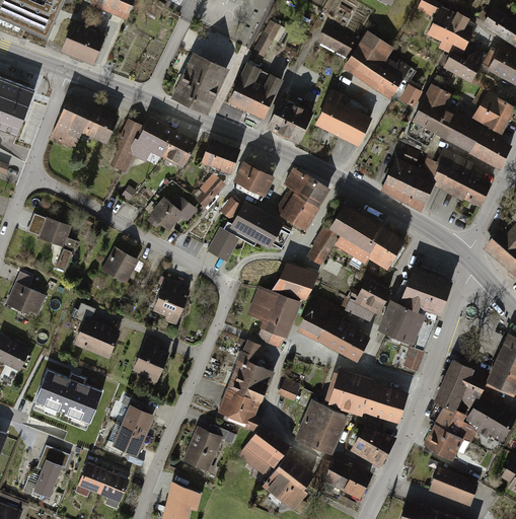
[(0,0),(0,14),(50,35),(65,0),(0,0)]
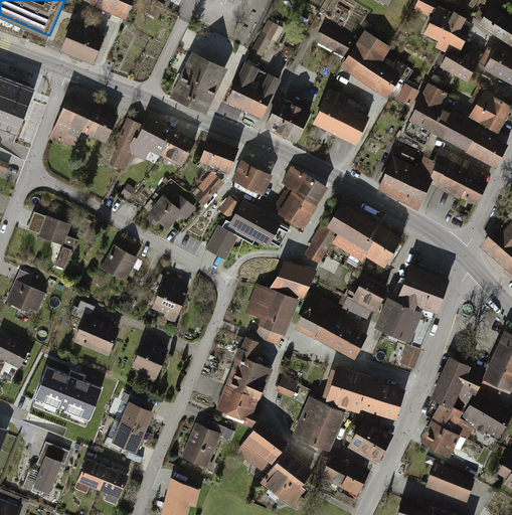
[(96,0),(95,2),(129,16),(136,0),(96,0)]
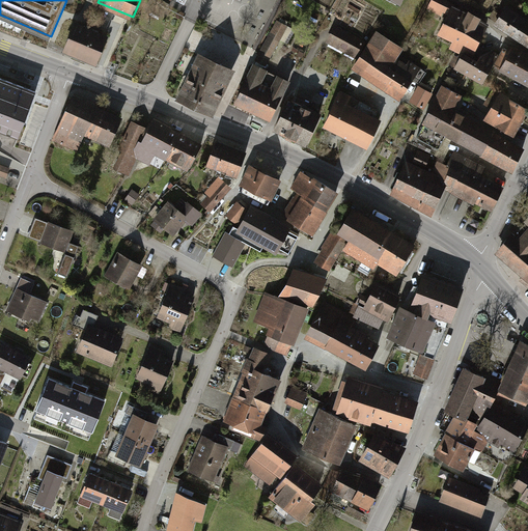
[(490,23),(446,0),(429,0),(425,8),(441,17),(432,35),(448,44),(446,50),(456,56),(459,53),(471,58),(490,23)]
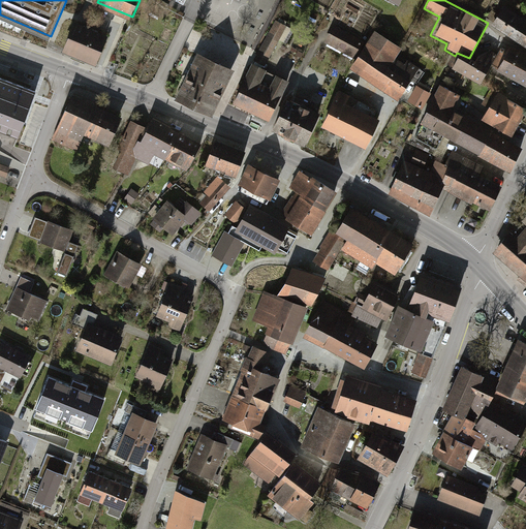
[(525,21),(502,6),(489,28),(525,52),(525,21)]
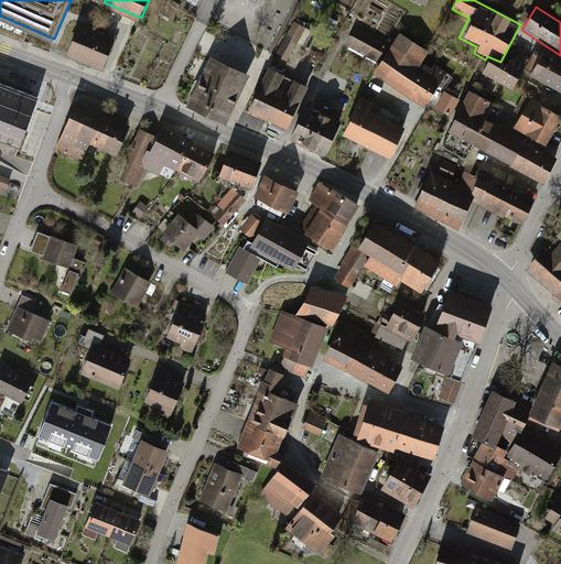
[(310,28),(299,21),(274,67),(286,73),(310,28)]
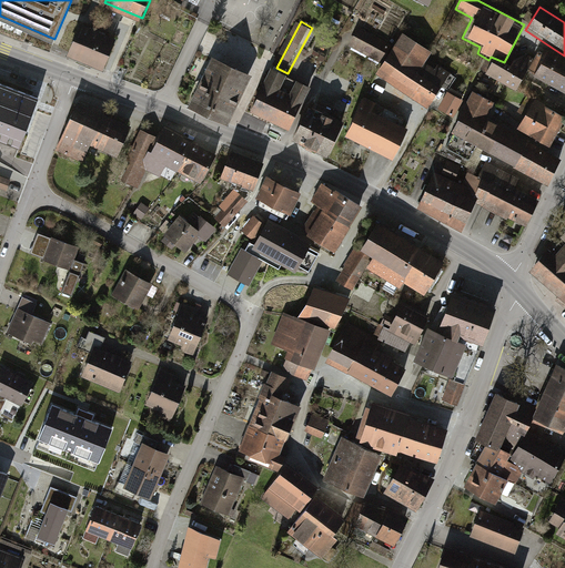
[(96,30),(84,26),(72,54),(106,68),(118,40),(100,32),(101,29),(97,27),(96,30)]
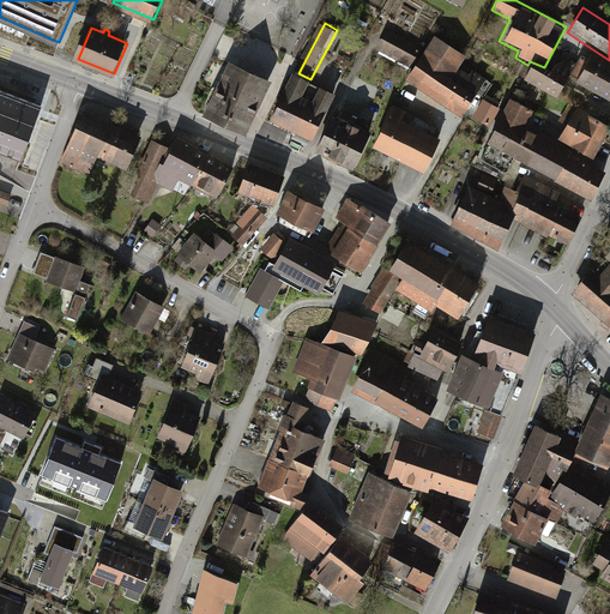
[(423,47),(390,30),(378,50),(408,65),(399,78),(460,116),(484,79),(471,71),(469,76),(457,68),(464,59),(432,36),(423,47)]
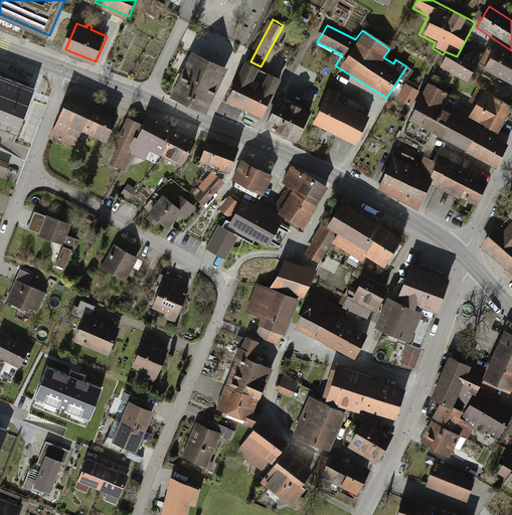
[(511,53),(495,44),(482,69),(511,84),(511,53)]
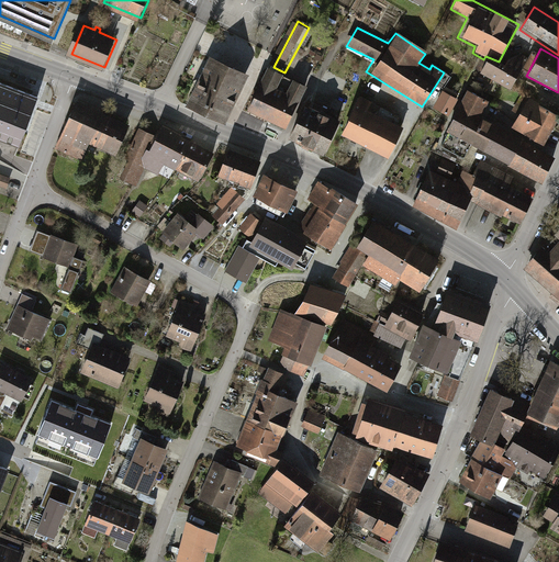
[(483,59),(476,72),(511,89),(529,60),(522,54),(501,63),(499,62),(485,56),(483,59)]
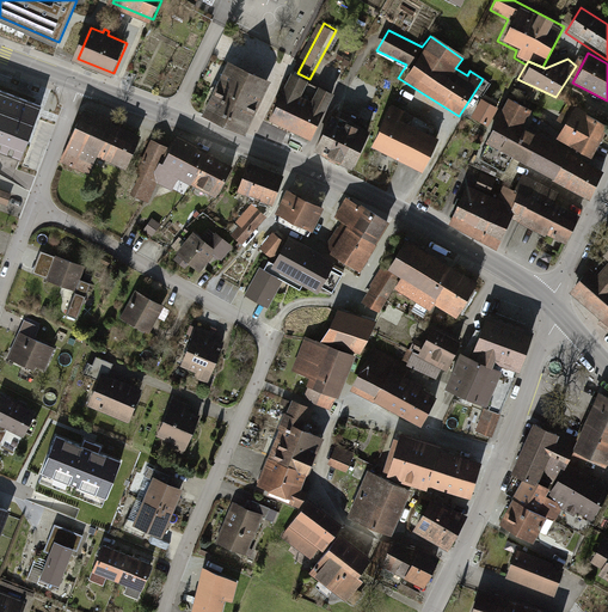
[(275,85),(231,65),(207,117),(250,138),(275,85)]
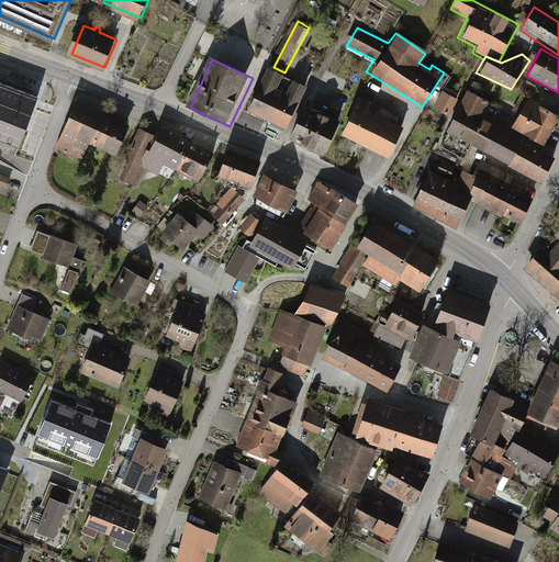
[(287,77),(271,69),(249,114),(289,133),(312,89),(298,82),(291,96),(280,91),(287,77)]
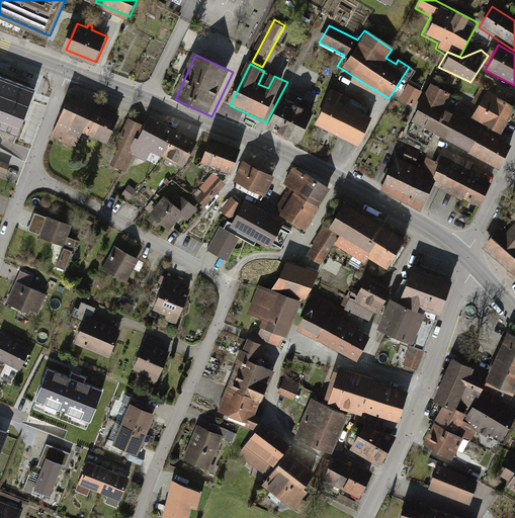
[(0,122),(23,131),(39,83),(0,69),(0,122)]
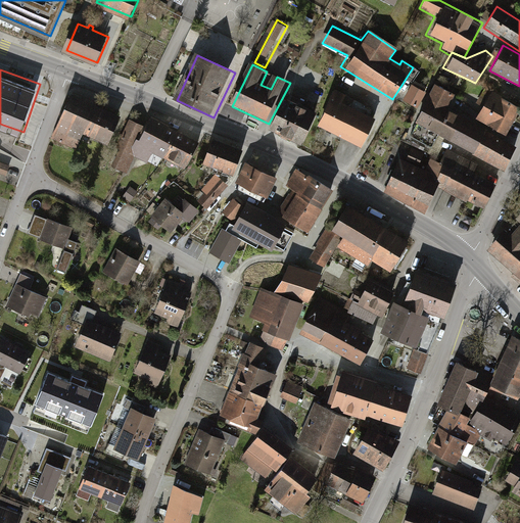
[(426,92),(411,84),(402,101),(417,108),(410,122),(503,170),(514,147),(443,110),(452,94),(430,83),(426,92)]
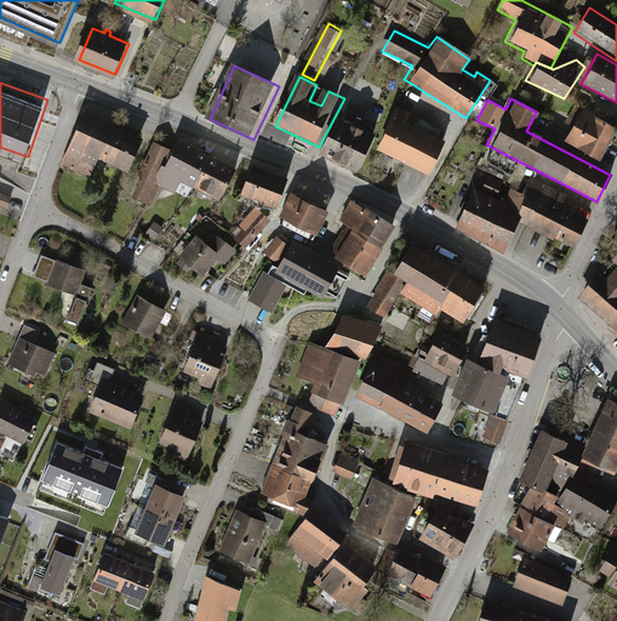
[(416,114),(401,107),(380,152),(432,178),(449,143),(411,125),(416,114)]
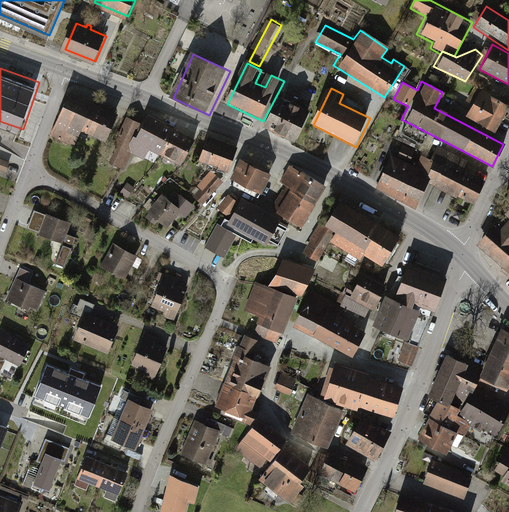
[(508,104),(480,89),(465,117),(494,133),(508,107),(508,104)]
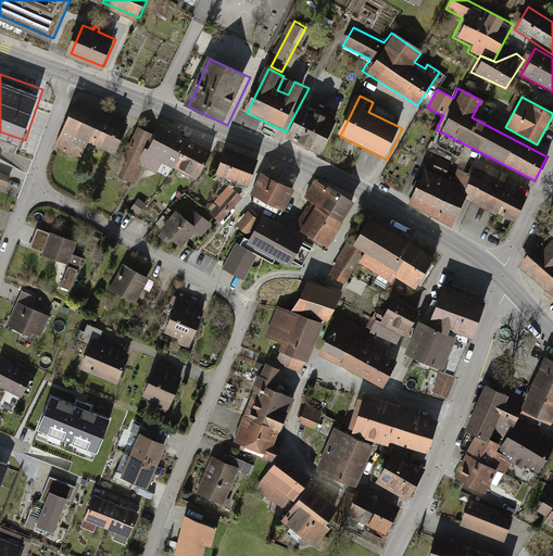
[(124,123),(73,103),(55,148),(82,158),(86,144),(111,154),(124,123)]
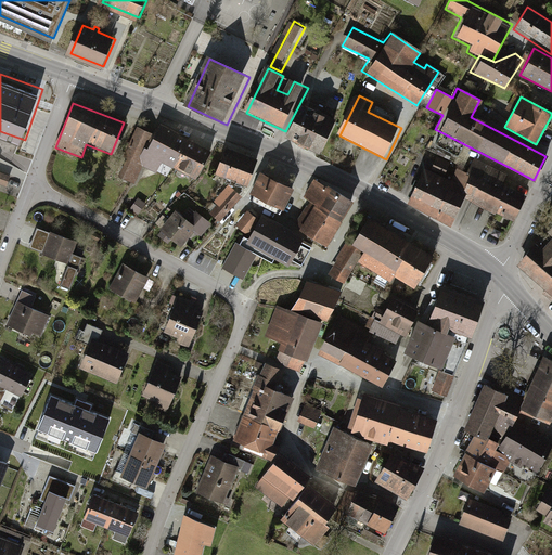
[(324,156),(339,121),(303,106),(287,140),(324,156)]
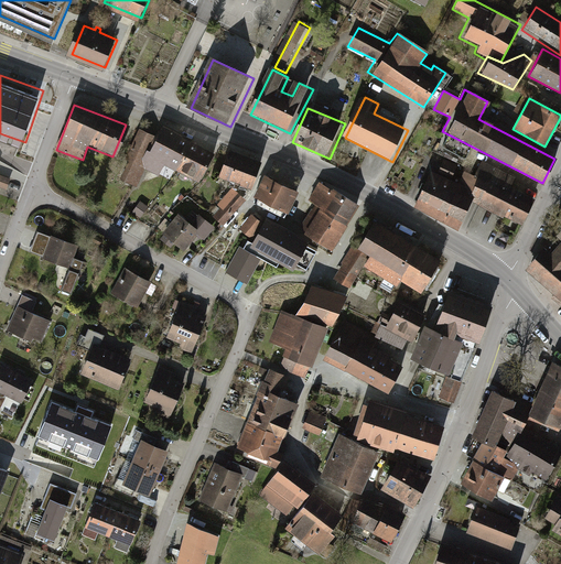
[(152,136),(137,129),(116,179),(138,187),(146,170),(159,176),(163,166),(197,181),(208,154),(180,141),(182,134),(158,123),(152,136)]
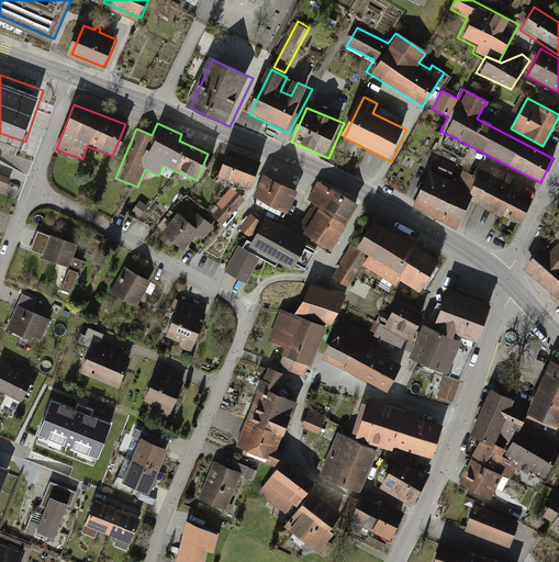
[(257,159),(221,148),(212,177),(247,188),(257,159)]
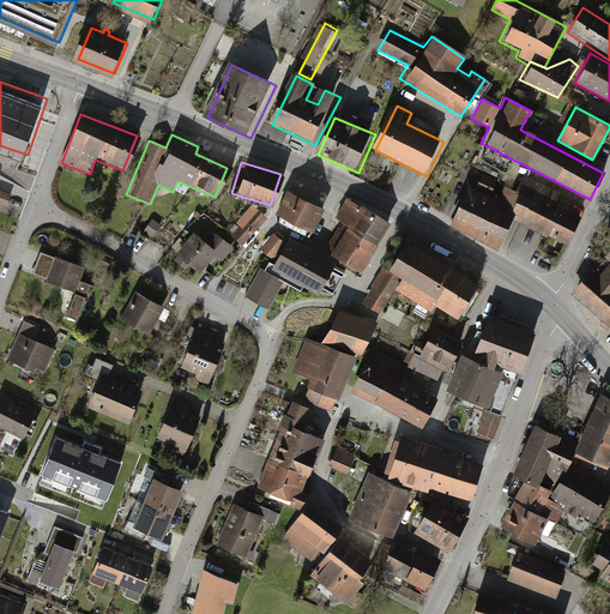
[(499,199),(466,185),(447,226),(495,251),(512,218),(566,244),(580,216),(553,205),(561,192),(525,174),(513,191),(505,187),(499,199)]
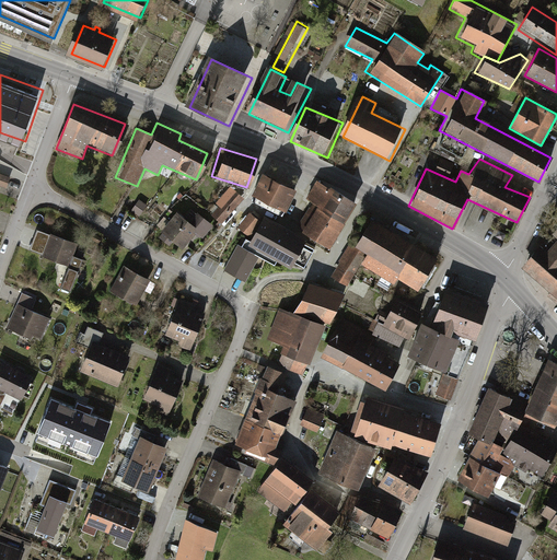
[(454,166),(440,159),(434,171),(449,177),(454,166)]
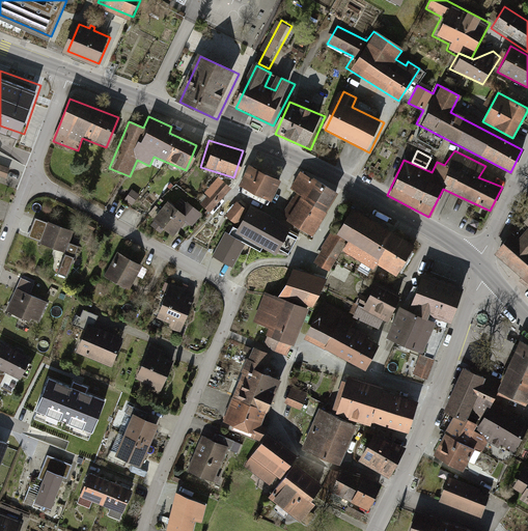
[(0,176),(6,179),(9,169),(0,165),(0,176)]
